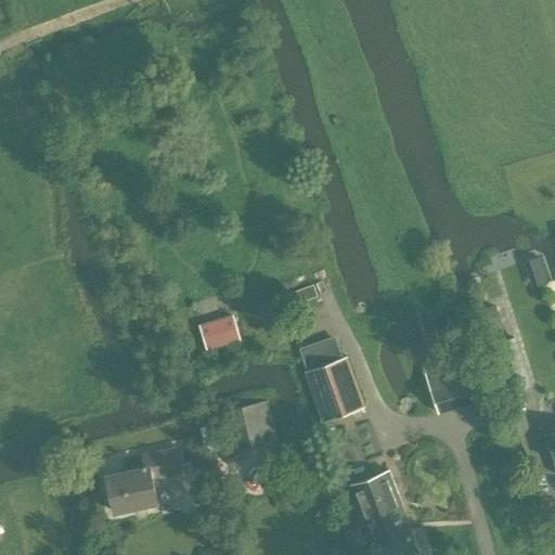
[(317,297),(313,285),(281,296),(285,309),(293,306),(317,297)]
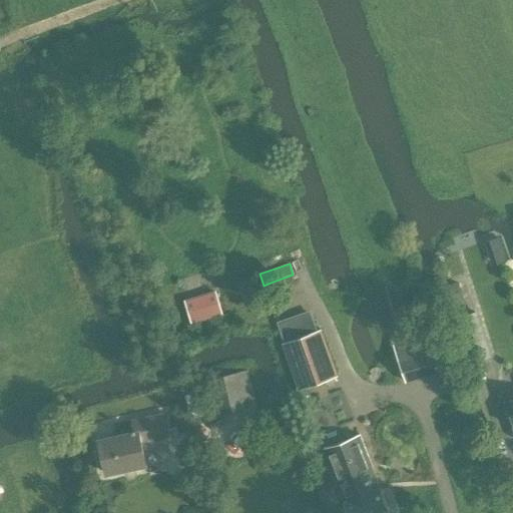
[(184,301),(191,323),(221,314),(215,292),(184,301)]
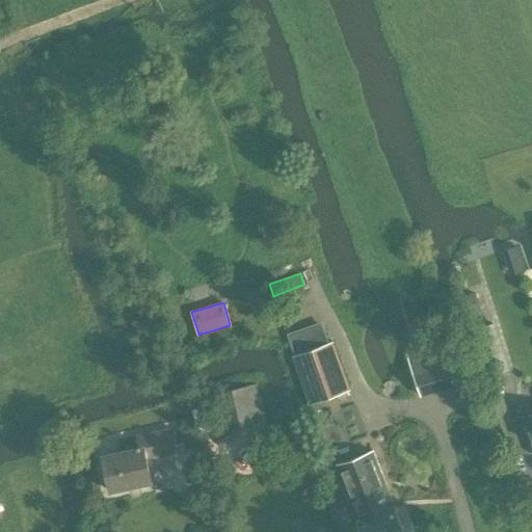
[(496,324),(476,330),(489,374),(509,368),(496,324)]
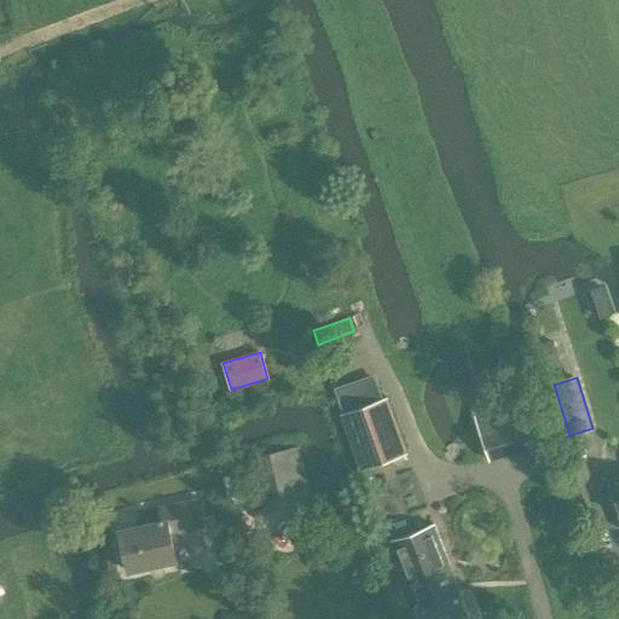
[(530,392),(472,410),(490,462),(547,443),(530,392)]
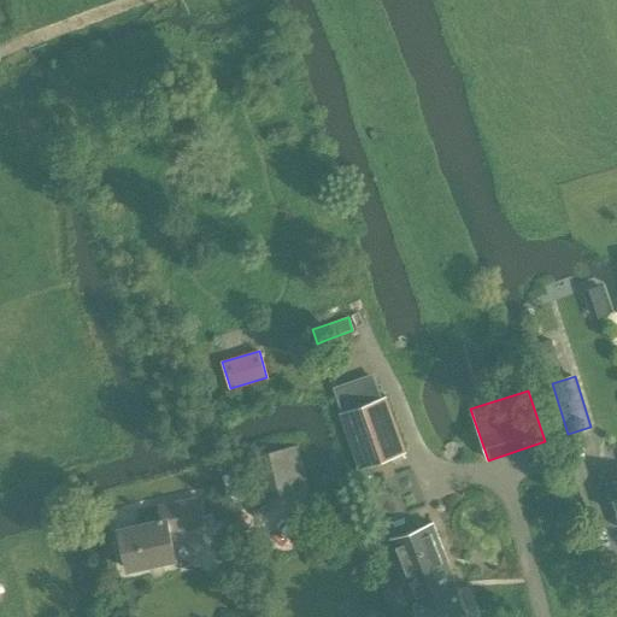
[(342,413),(340,413),(359,469),(405,452),(386,398),(381,399),(342,413)]
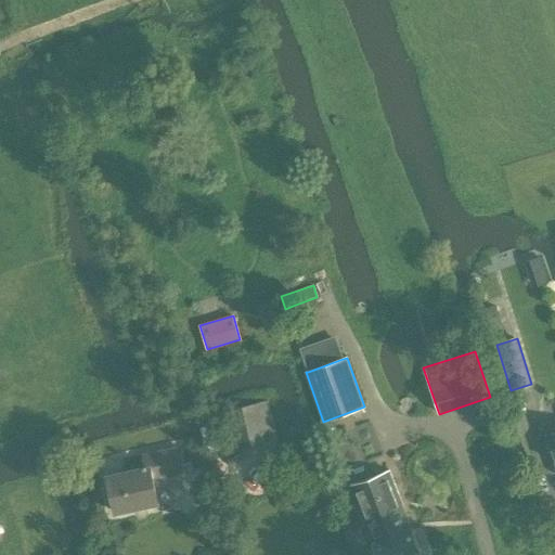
[(231,408),(229,409),(239,449),(265,444),(265,442),(262,433),(256,403),(231,408)]
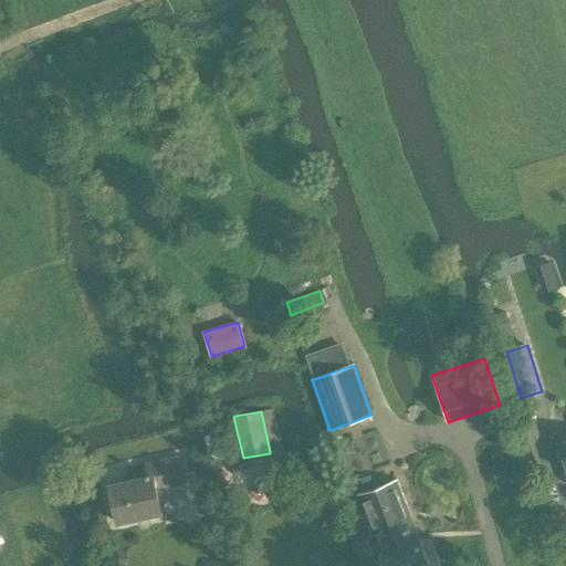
[(168,485),(184,482),(178,458),(145,464),(147,477),(109,485),(117,523),(161,513),(156,488),(168,484),(168,485)]
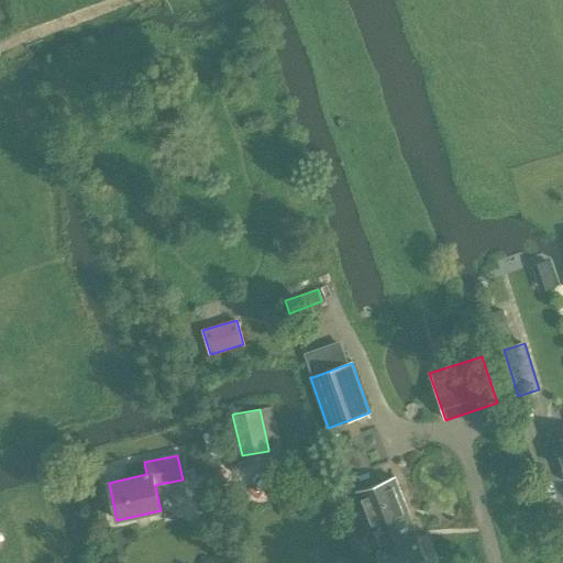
[(427,562),(395,477),(355,493),(382,562),(427,562)]
